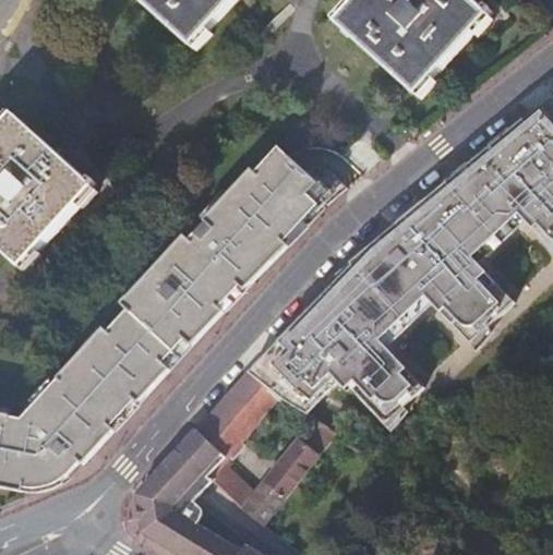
[(136,0),(189,46),(229,0),(136,0)]
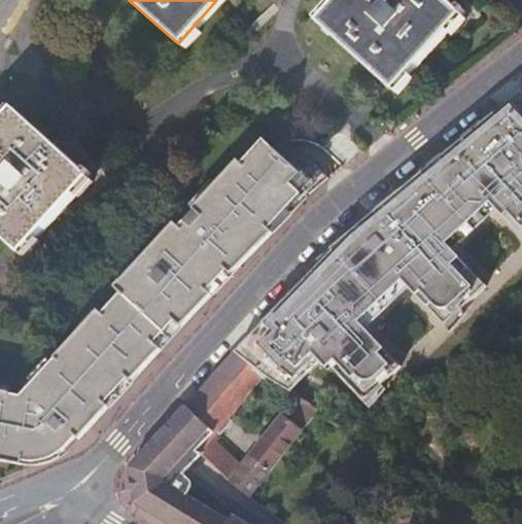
[(331,0),(313,21),(390,89),(403,75),(404,73),(458,12),(457,10),(460,7),(455,3),(452,6),(445,0),(331,0)]
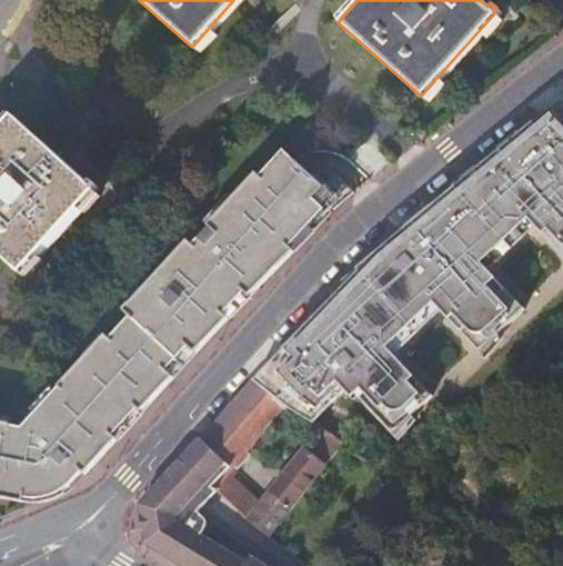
[(297,341),(285,353),(313,379),(315,378),(324,387),(334,377),(342,387),(349,395),(352,391),(358,386),(394,425),(429,393),(383,345),(431,300),(475,348),(521,305),(479,259),(524,216),(562,257),(562,100),(558,96),(554,99),(560,106),(544,118),(539,111),(523,125),(524,128),(499,152),(495,148),(472,167),(473,169),(439,201),(435,198),(426,205),(430,209),(384,251),(380,245),(375,247),(360,264),(365,269),(348,286),(342,281),(291,335),(297,341)]
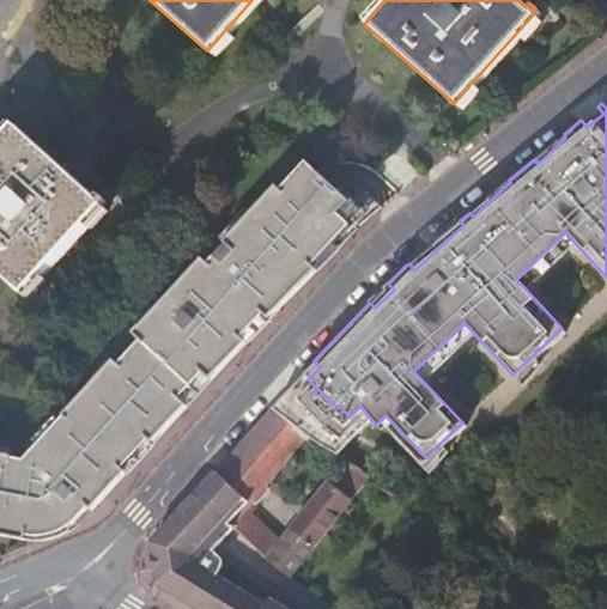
[(12,126),(0,139),(0,275),(23,296),(105,200),(99,195),(96,200),(12,126)]
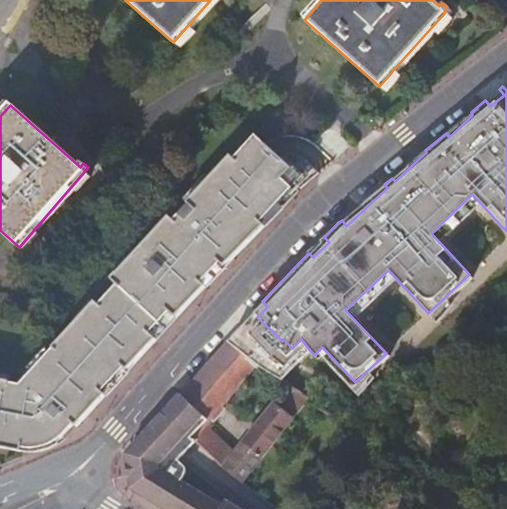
[(0,445),(18,449),(19,445),(23,446),(28,447),(34,446),(39,446),(44,444),(48,442),(53,440),(57,437),(61,433),(71,422),(73,425),(102,393),(98,390),(121,365),(124,368),(153,338),(146,331),(166,309),(173,315),(189,298),(201,285),(197,281),(216,260),(221,265),(258,226),(255,223),(292,182),(296,186),(315,171),(301,157),(292,152),(283,161),(261,141),(252,132),(230,155),(227,152),(206,176),(207,177),(186,199),(177,191),(160,209),(165,214),(117,266),(123,272),(88,310),(85,307),(77,316),(76,316),(51,343),(52,344),(19,380),(0,376),(0,445)]
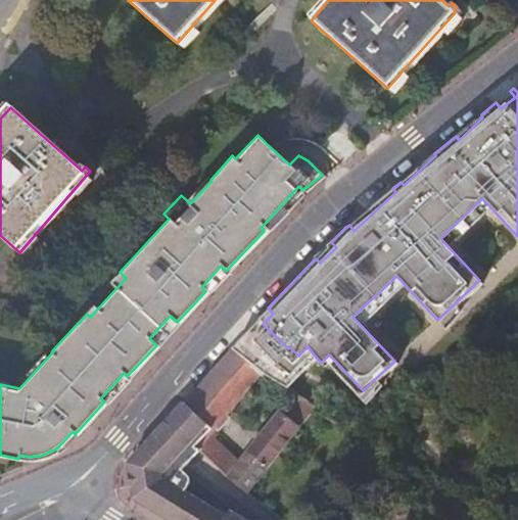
[(256,319),(263,324),(273,314),(268,308),(256,319)]
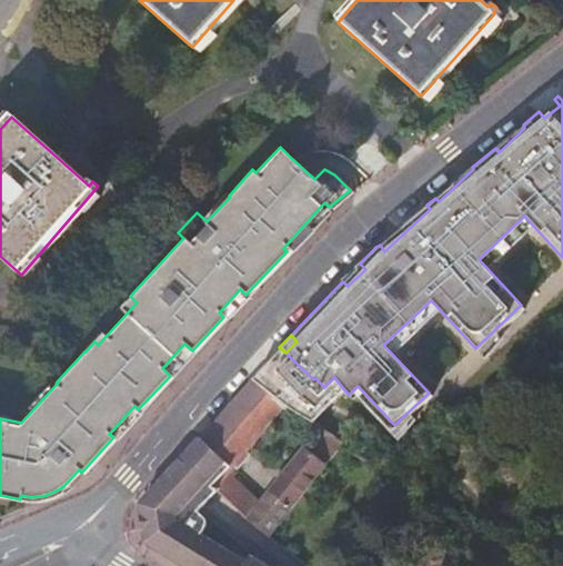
[(261,366),(249,378),(281,404),(281,406),(307,421),(331,397),(313,379),(285,353),(279,347),(261,366)]
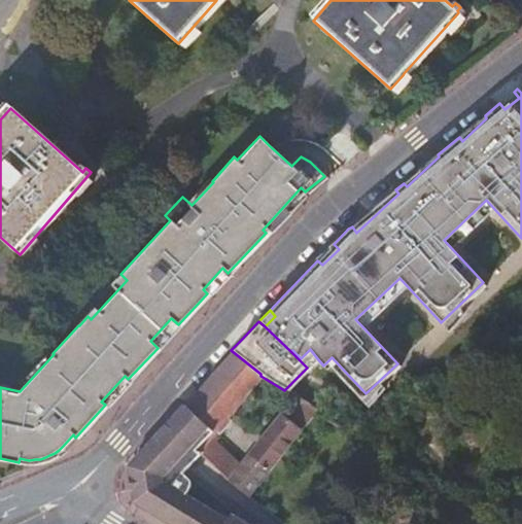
[(292,350),(290,351),(307,368),(317,358),(310,349),(301,358),(292,350)]
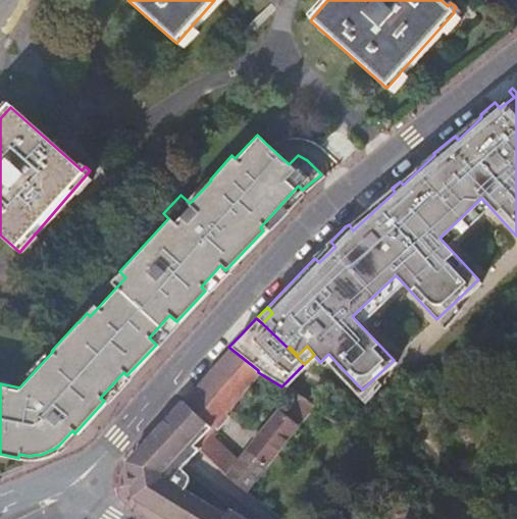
[(209,424),(210,425),(258,372),(258,370),(228,347),(181,399),(209,424)]
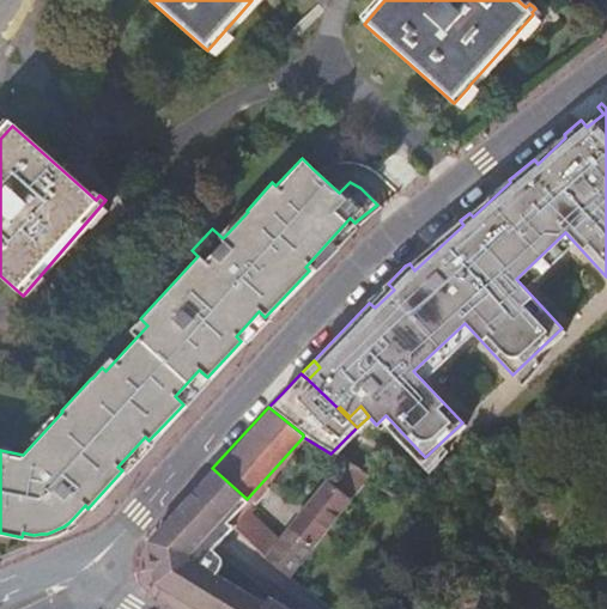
[(386,415),(380,421),(419,462),(425,457),(386,415)]
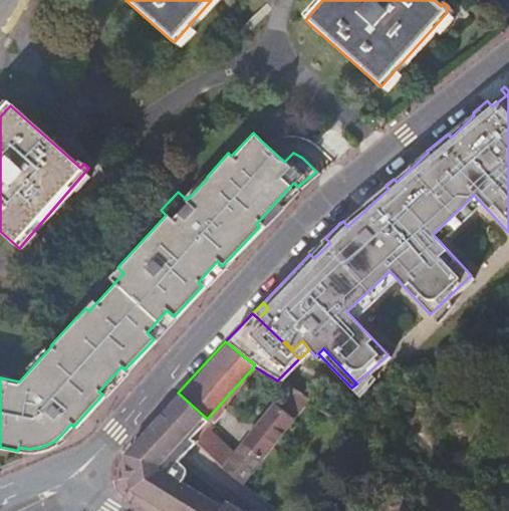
[(190,436),(194,440),(216,461),(215,462),(239,480),(258,455),(259,456),(305,399),(284,386),(230,452),(201,424),(190,436)]
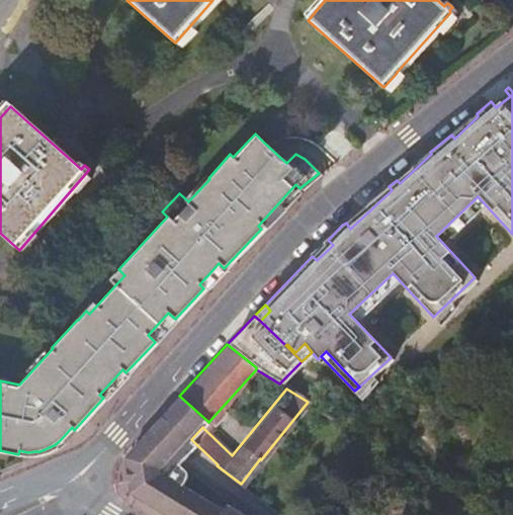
[(242,514),(243,513),(226,503),(222,509),(181,485),(183,484),(184,482),(185,480),(186,477),(186,475),(186,473),(186,469),(185,467),(184,465),(182,463),(178,461),(195,443),(191,439),(202,427),(207,421),(179,396),(157,420),(135,444),(124,455),(129,493),(166,514),(242,514)]
